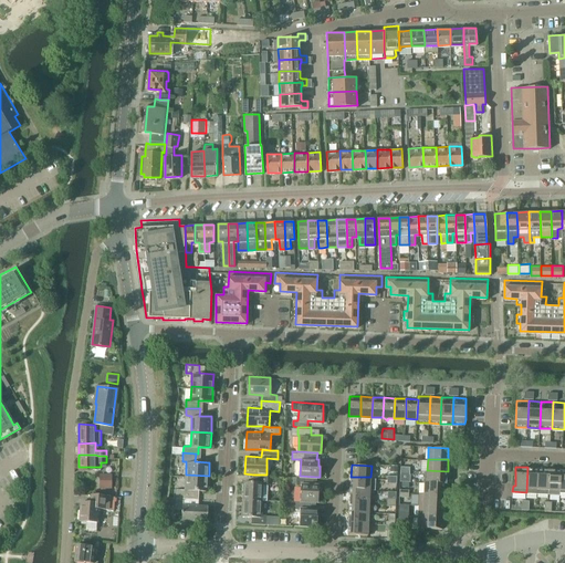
[(527,467),(526,492),(537,492),(539,468),(527,467)]
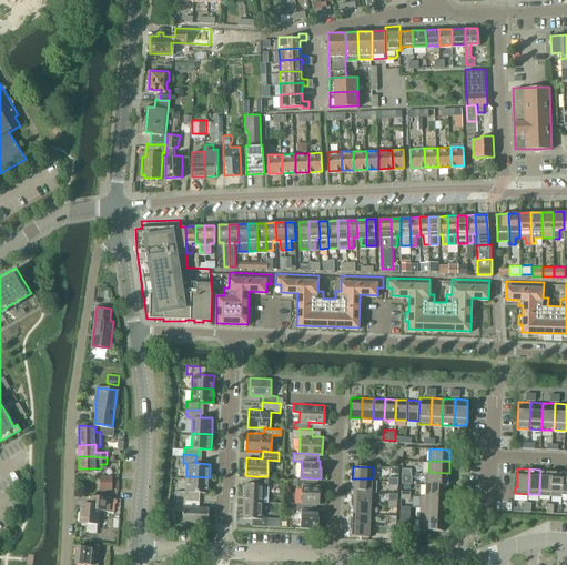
[(540,470),(539,494),(550,494),(552,470),(540,470)]
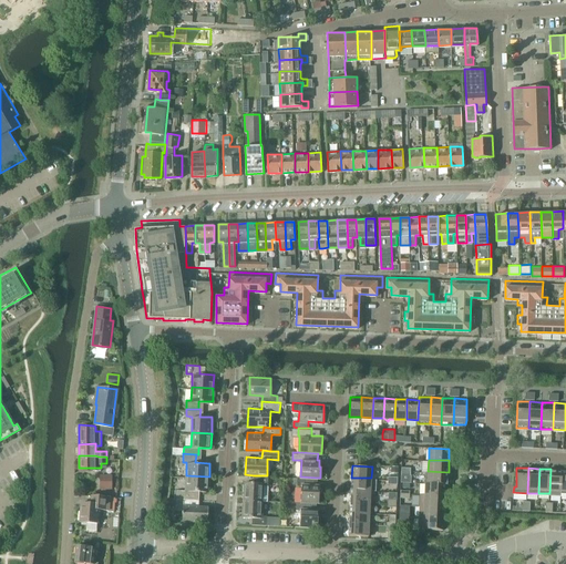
[(551,469),(549,493),(562,494),(562,490),(563,470),(551,469)]
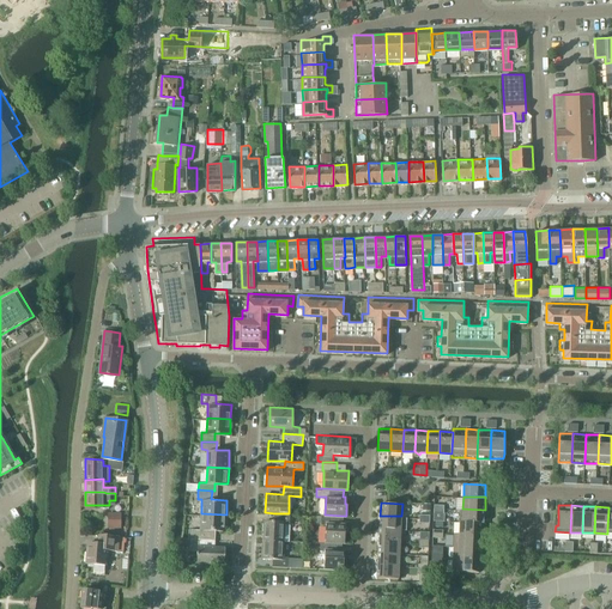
[(460,521),(484,522),(485,510),(462,509),(462,521),(460,521)]
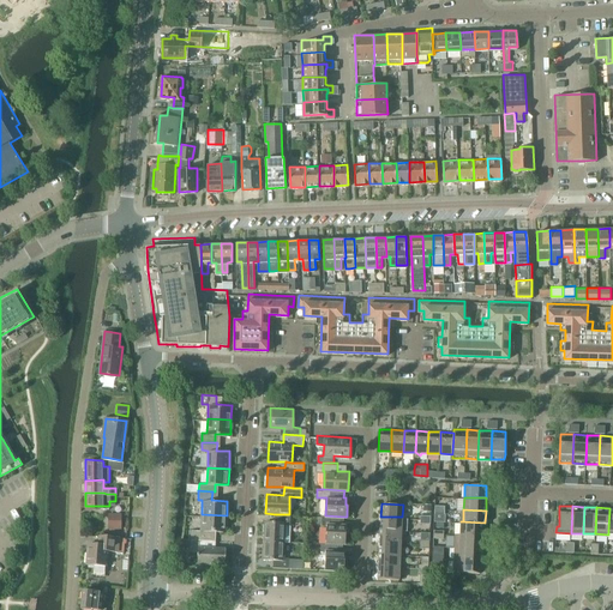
[(109,512),(109,527),(122,527),(124,512),(109,512)]
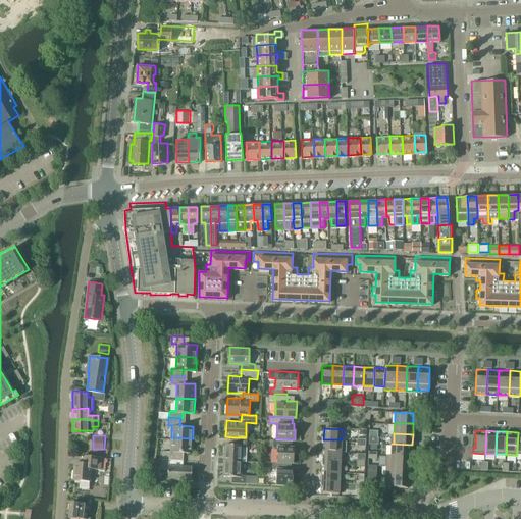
[(192,451),(193,438),(171,437),(170,450),(162,450),(161,458),(178,459),(178,451),(192,451)]
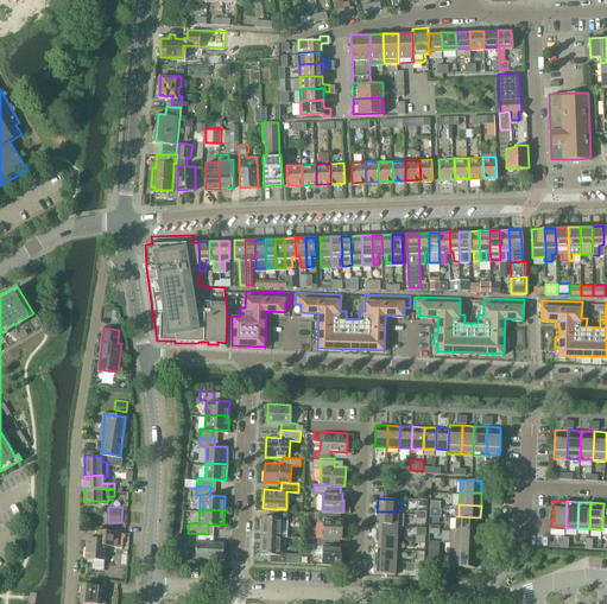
[(263,515),(261,534),(282,535),(286,535),(288,519),(288,509),(286,509),(272,509),(272,516),(263,515)]
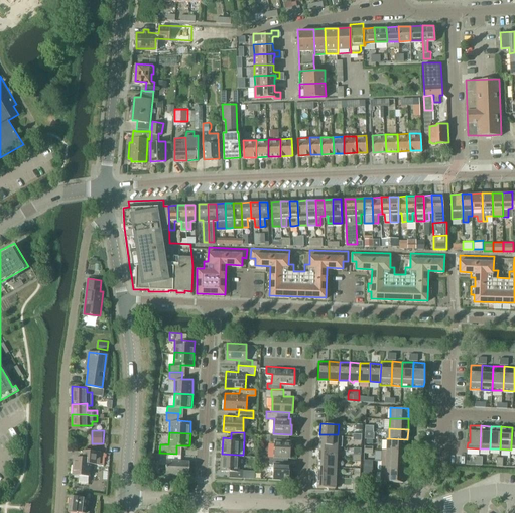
[(271,433),(270,441),(274,441),(274,456),(288,457),(290,457),(291,440),(289,440),(289,434),(273,433),(271,433)]
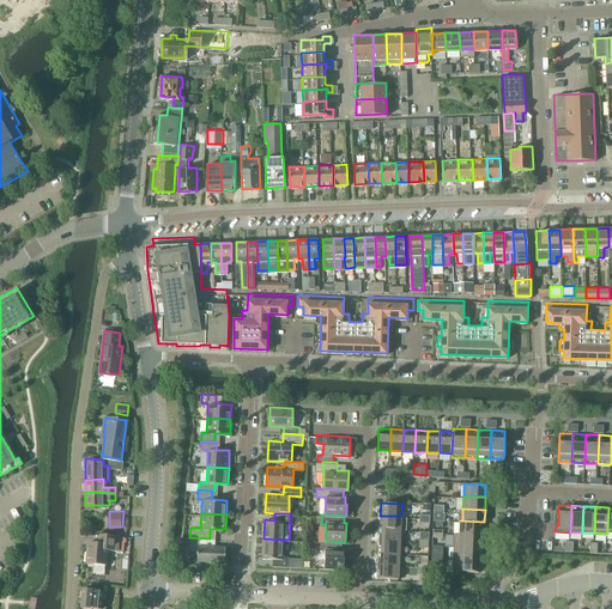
[(380,516),(380,528),(401,528),(401,529),(407,529),(408,517),(401,517),(401,516),(380,516)]
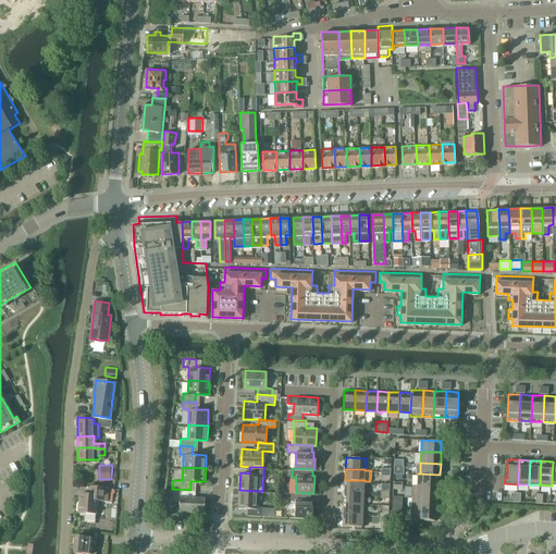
[(418,474),(418,484),(437,485),(437,475),(440,475),(418,474)]
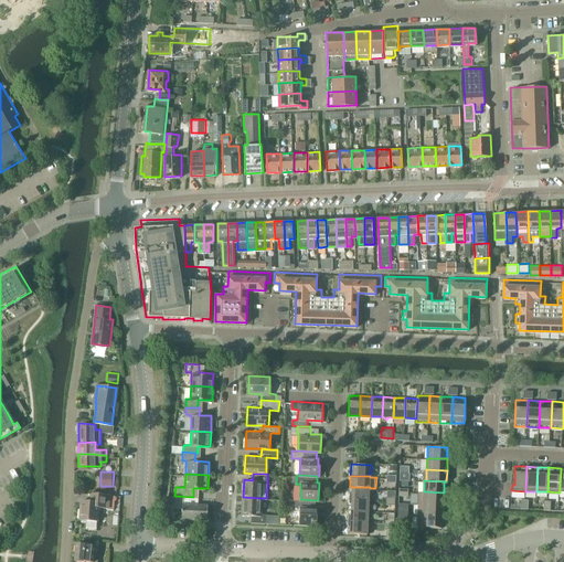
[(350,487),(349,498),(369,498),(370,488),(370,487),(350,487)]
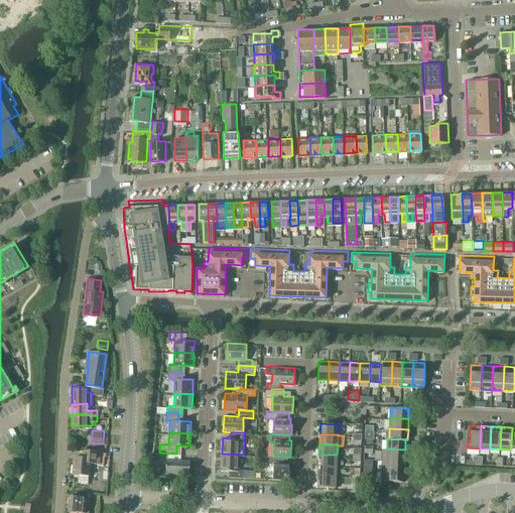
[(383,449),(382,459),(404,460),(405,450),(387,449),(383,449)]
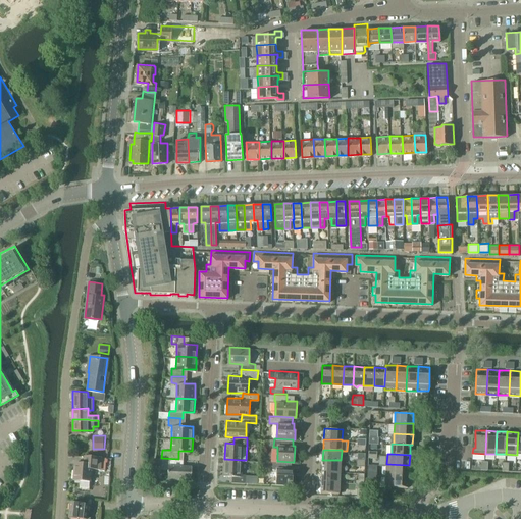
[(74,461),(73,478),(90,480),(91,465),(99,466),(100,456),(84,455),(84,462),(74,461)]
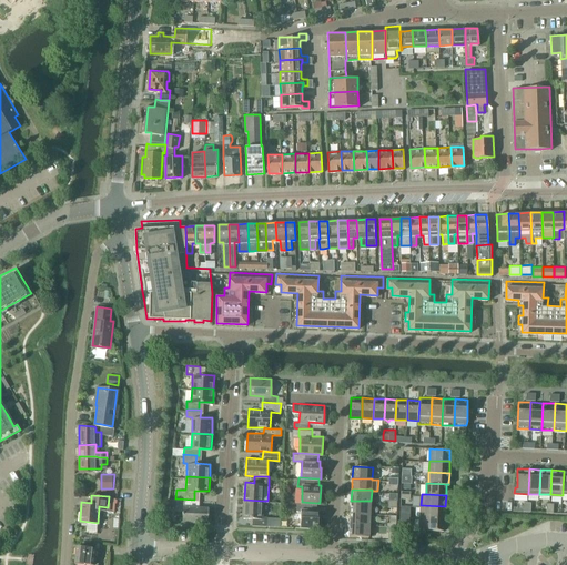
[(200,500),(194,500),(175,498),(175,511),(183,511),(183,514),(183,521),(208,522),(209,506),(199,506),(200,500)]
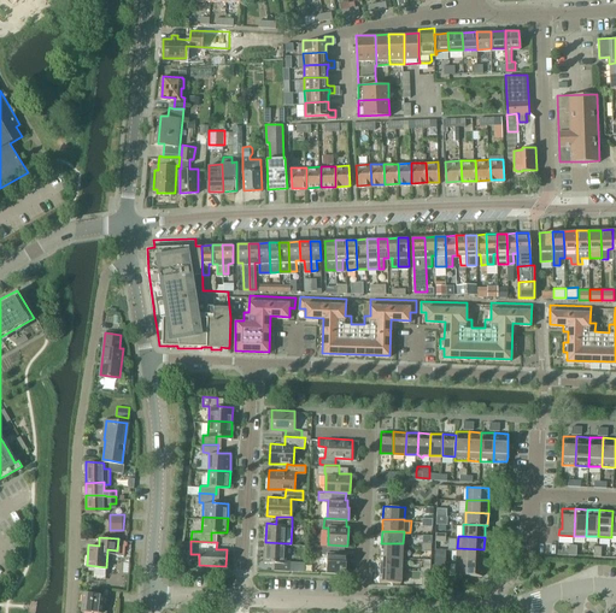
[(265,542),(264,561),(274,561),(274,569),(289,570),(291,561),(291,559),(285,559),(286,543),(265,542)]
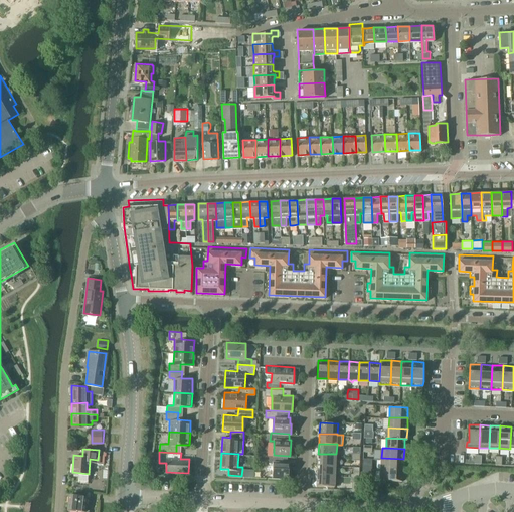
[(318,454),(318,464),(336,465),(336,454),(318,454)]
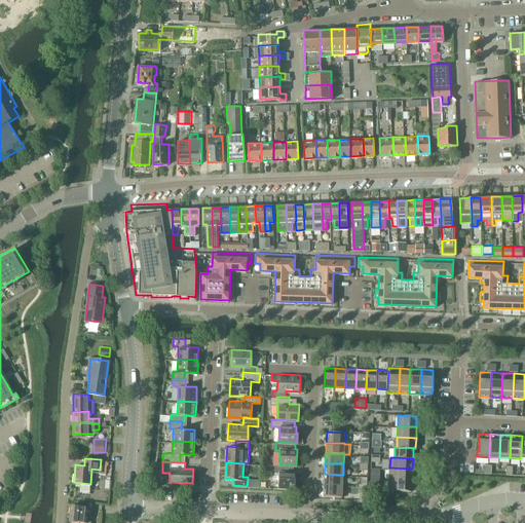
[(275,464),(274,473),(278,473),(278,487),(294,488),(295,472),(294,472),(294,465),(279,464),(275,464)]
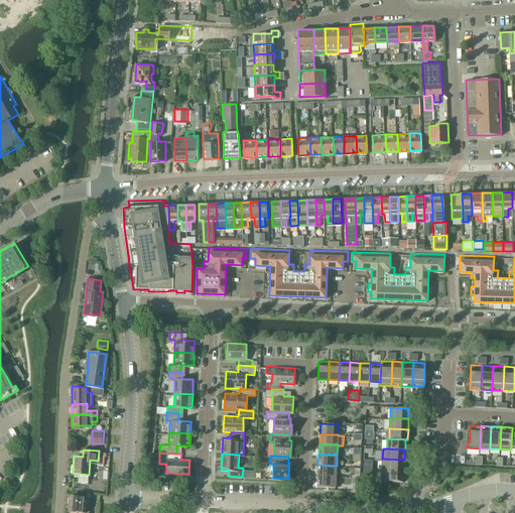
[(382,459),(382,469),(404,470),(404,460),(382,459)]
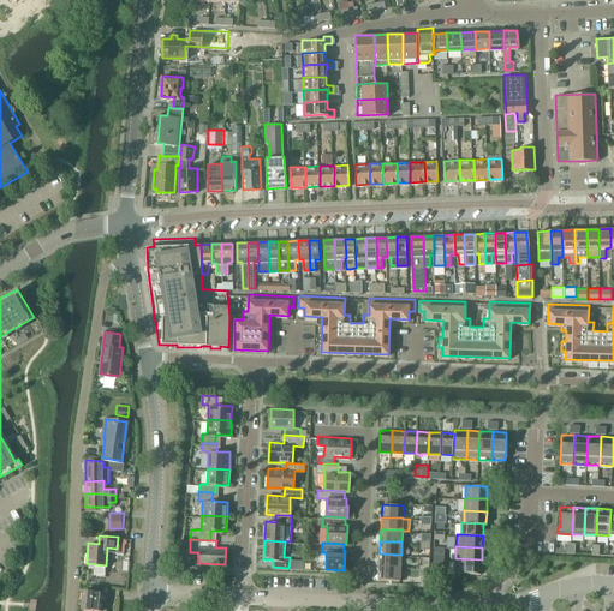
[(380,553),(379,565),(400,567),(401,555),(380,553)]
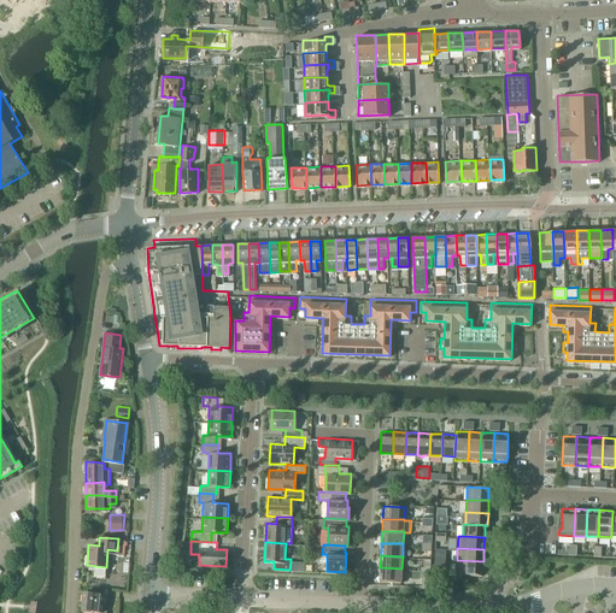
[(421,566),(421,570),(430,570),(430,566),(432,558),(423,558),(423,566),(421,566)]
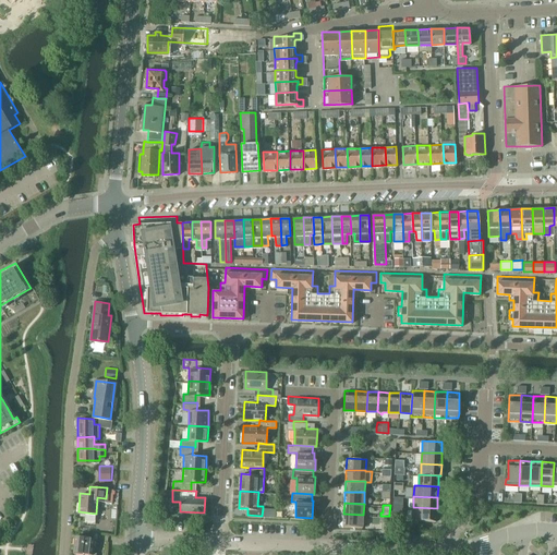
[(394,507),(392,518),(399,518),(399,510),(402,510),(402,507),(394,507)]
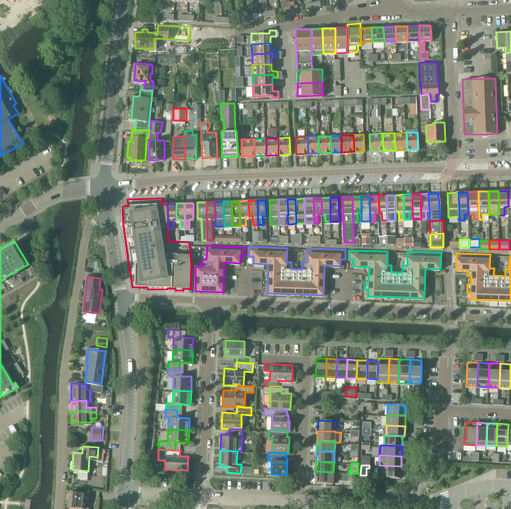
[(378,478),(383,478),(383,476),(400,477),(401,466),(379,465),(379,466),(378,478)]
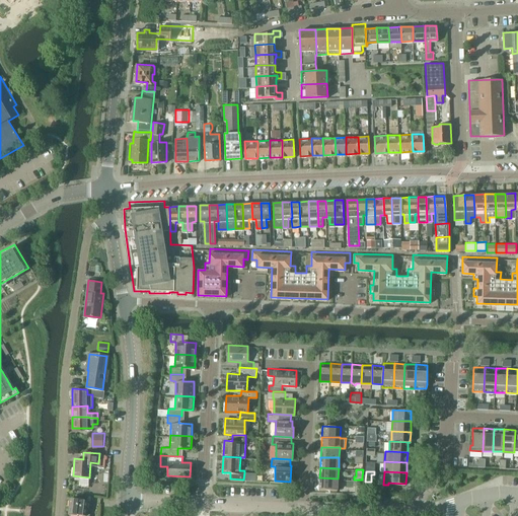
[(319,477),(319,489),(338,490),(338,478),(319,477)]
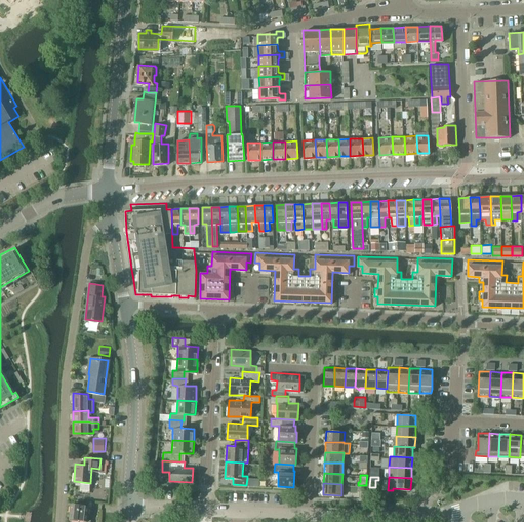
[(358,485),(358,488),(360,488),(359,497),(366,498),(366,488),(366,485),(358,485)]
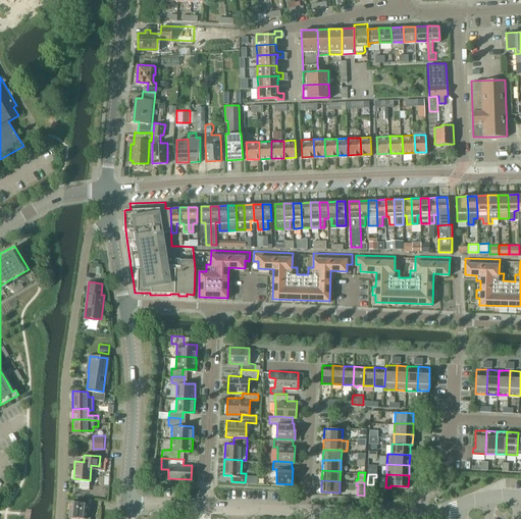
[(91,518),(92,514),(89,514),(90,502),(70,500),(69,515),(87,517),(87,518),(91,518)]
